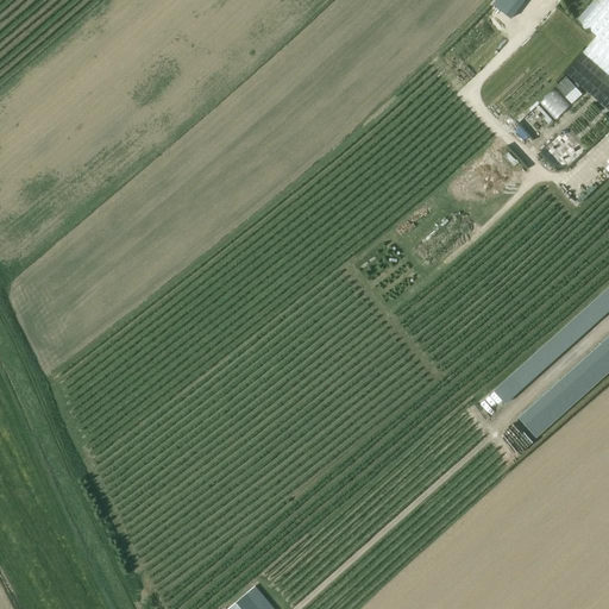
[(589,30),(597,37),(583,54),(608,75),(608,0),(606,0),(603,5),(607,8),(589,30)]
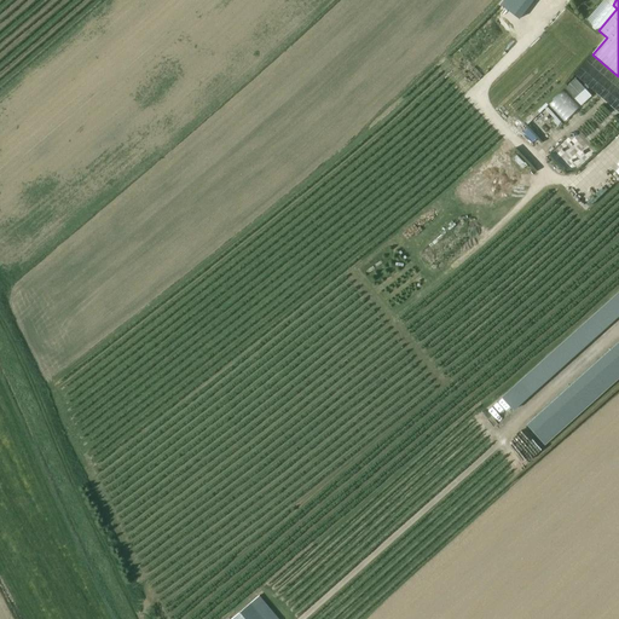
[(565,88),(580,106),(591,97),(576,79),(565,88)]
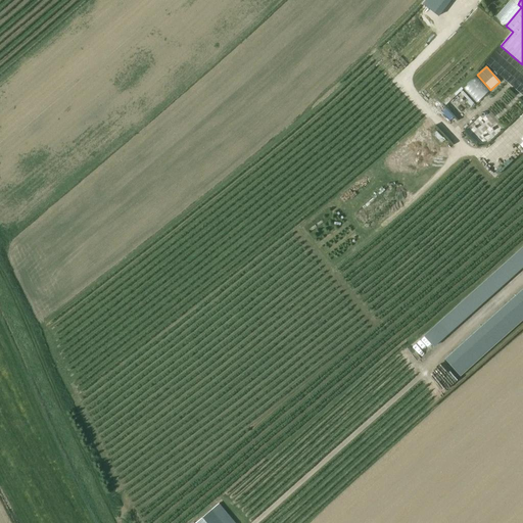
[(474,76),(462,87),(477,102),(489,91),(474,76)]
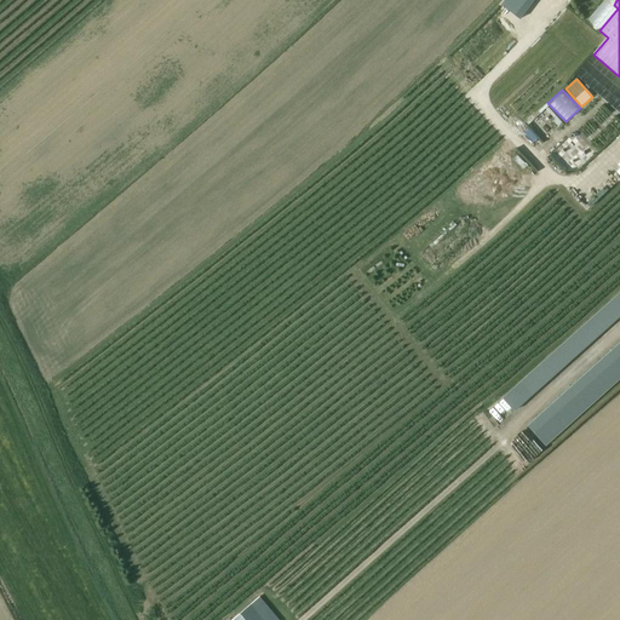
[(545,137),(551,131),(535,115),(529,122),(545,137)]
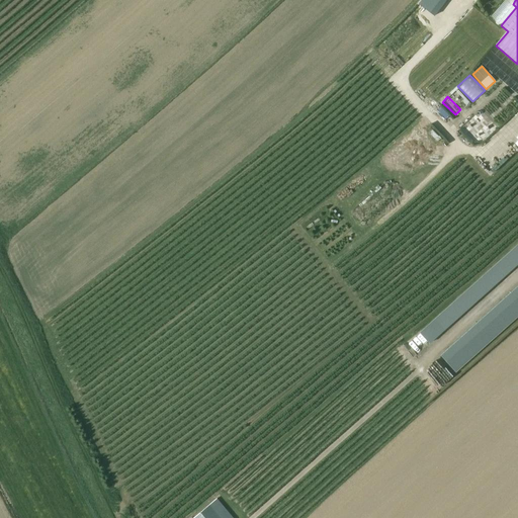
[(436,111),(445,120),(449,116),(440,107),(436,111)]
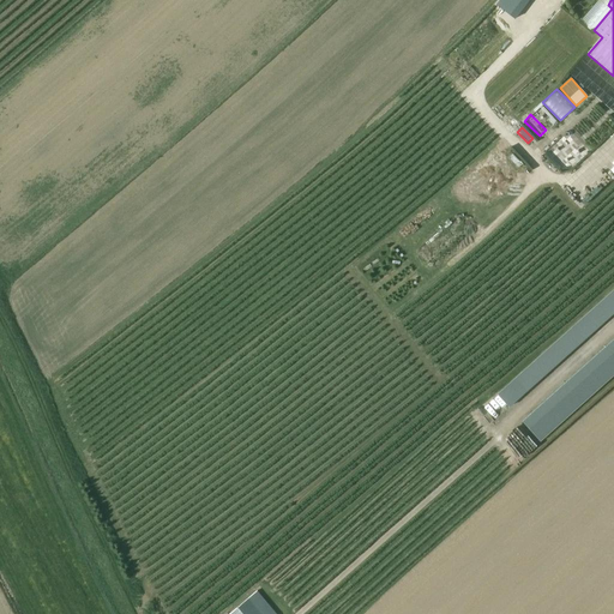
[(613,289),(495,392),(507,405),(613,312),(613,289)]
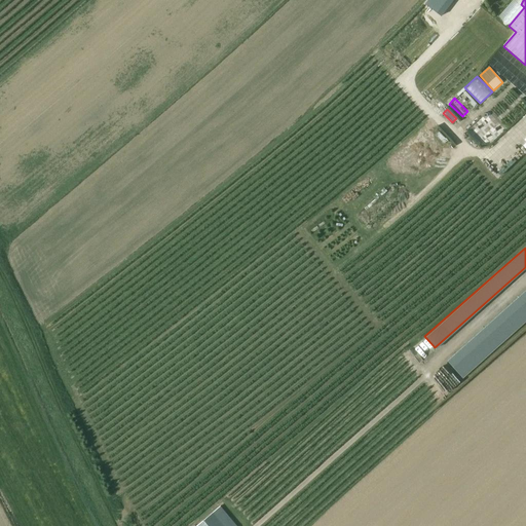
[(236,525),(220,506),(196,525),(236,525)]
